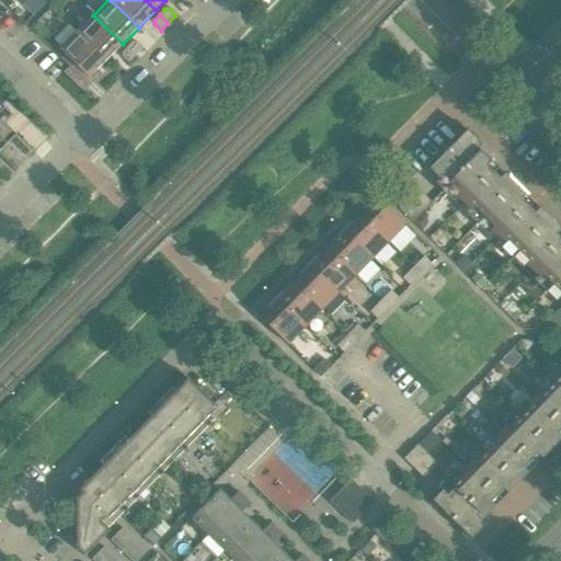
[(123,44),(93,15),(77,32),(106,61),(123,44)]
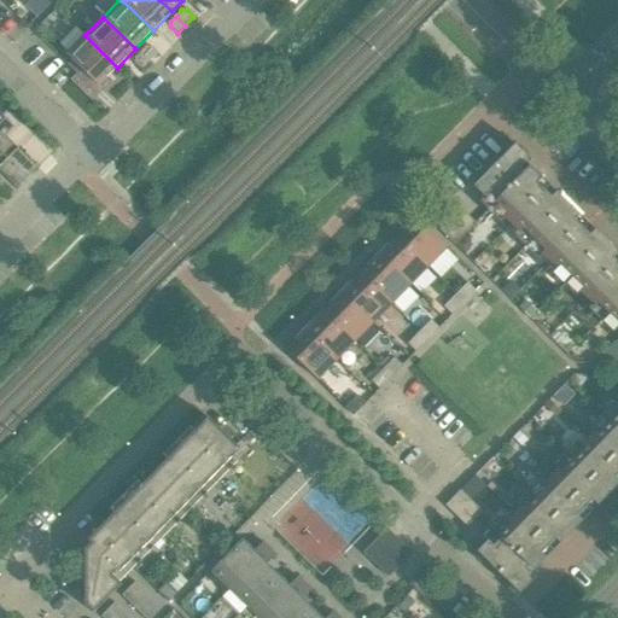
[(98,87),(117,68),(85,35),(65,56),(80,70),(70,81),(92,103),(103,91),(98,87)]
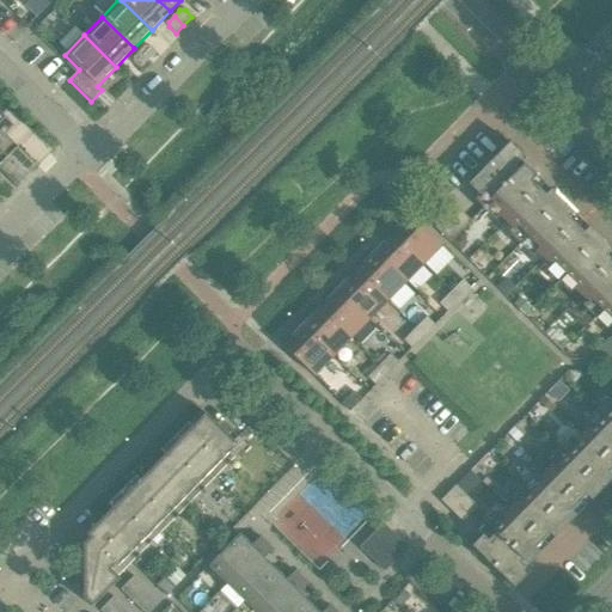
[(155,54),(150,47),(144,47),(138,53),(147,62),(155,54)]
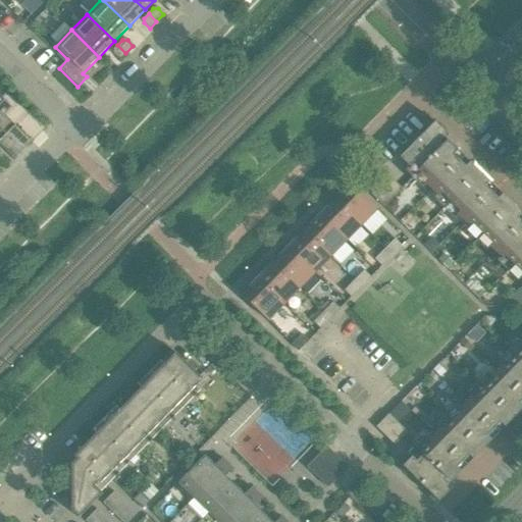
[(125,53),(117,45),(113,50),(113,54),(118,60),(125,53)]
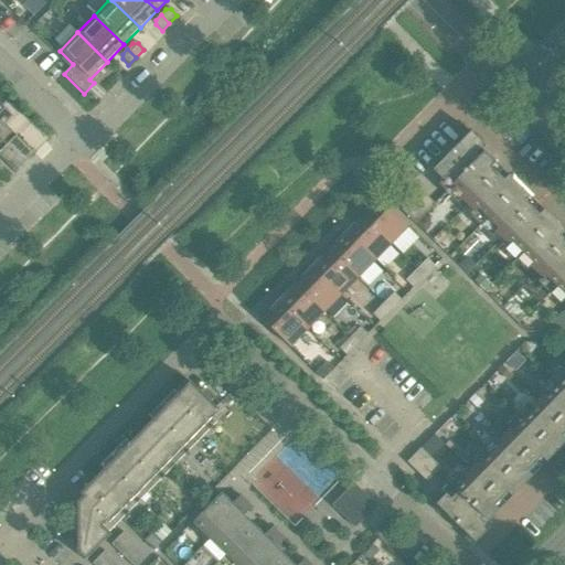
[(12,116),(0,105),(0,139),(22,161),(32,151),(3,125),(12,116)]
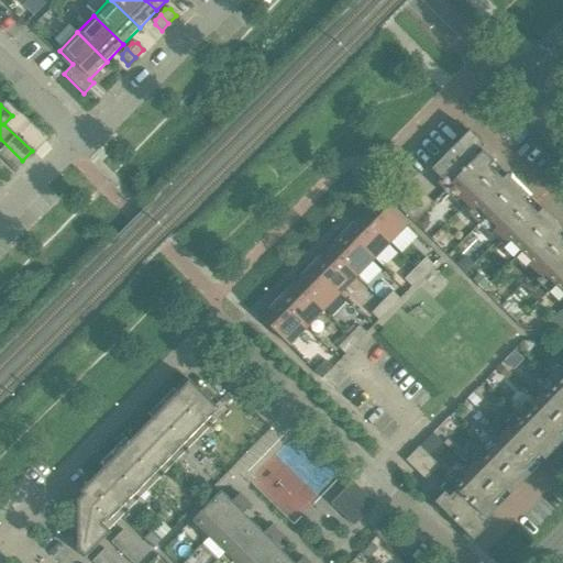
[(558,235),(537,214),(533,218),(519,203),(522,201),(501,180),(499,184),(486,170),(488,167),(473,153),(482,144),(468,132),(430,170),(562,300),(562,246),(554,238),(558,235)]
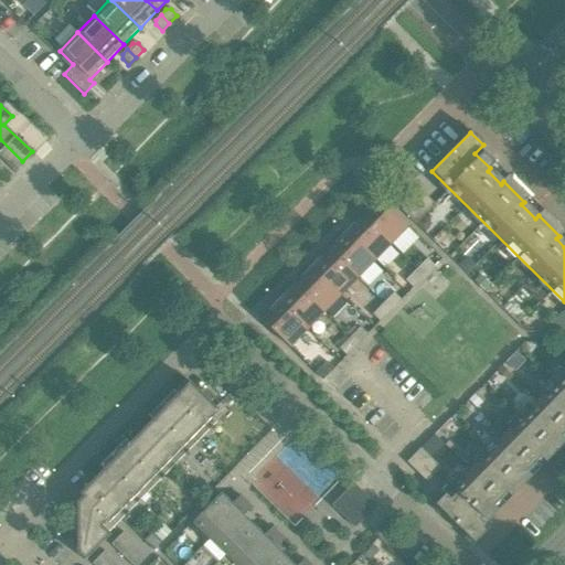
[(22,161),(0,139),(0,157),(13,171),(22,161)]
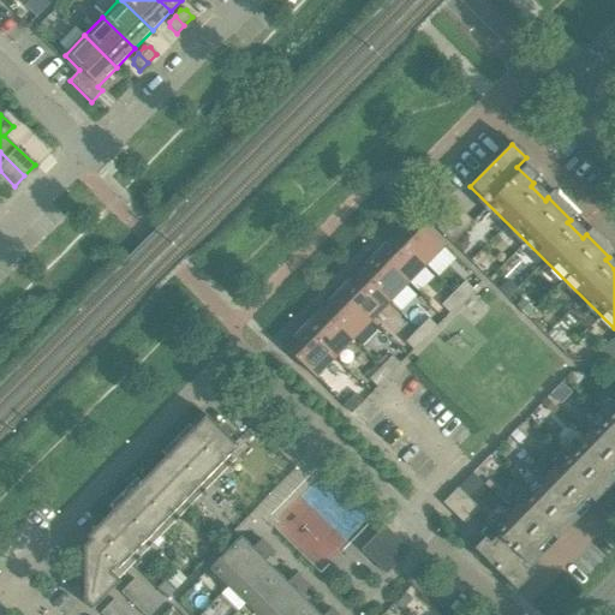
[(452,245),(473,224),(458,208),(436,230),(452,245)]
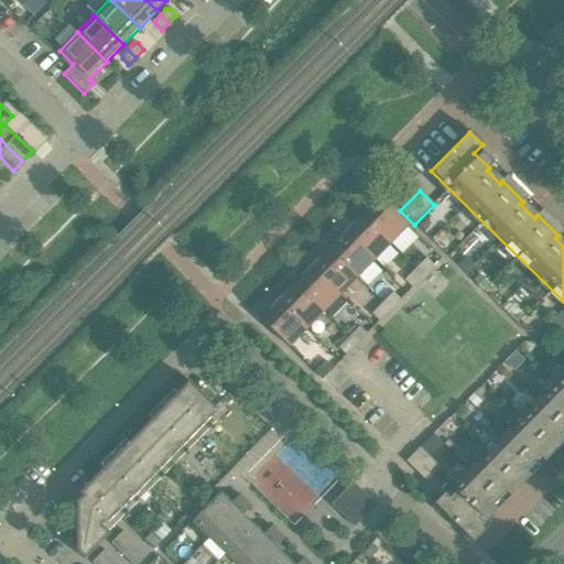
[(408,227),(378,197),(360,215),(390,243),(408,227)]
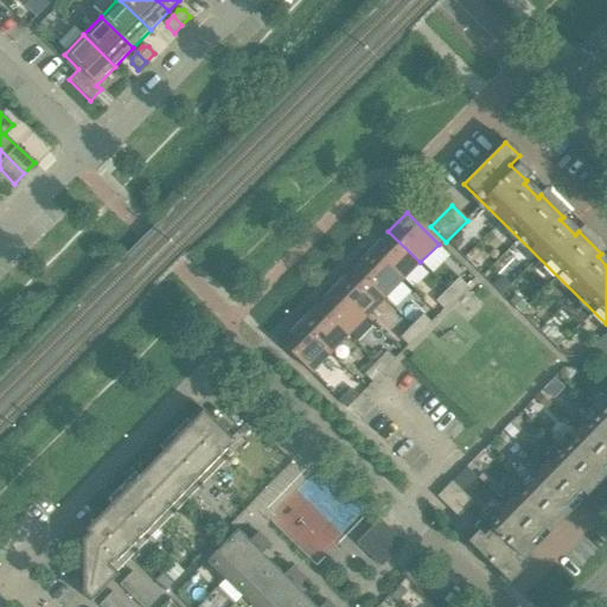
[(420,262),(388,231),(370,249),(402,281),(420,262)]
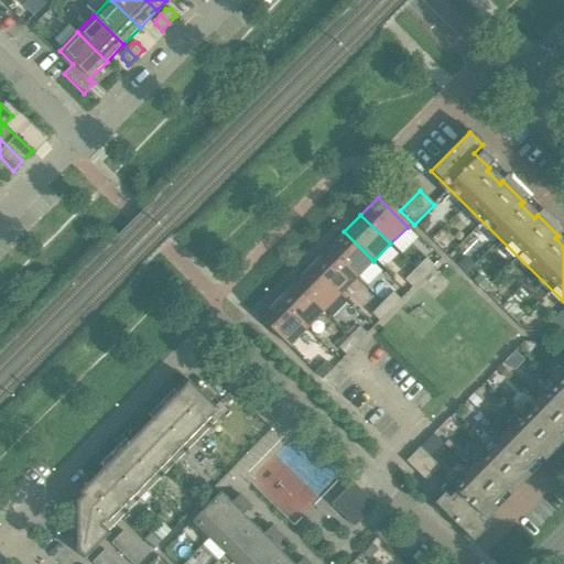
[(373,261),(344,231),(326,249),(356,279),(373,261)]
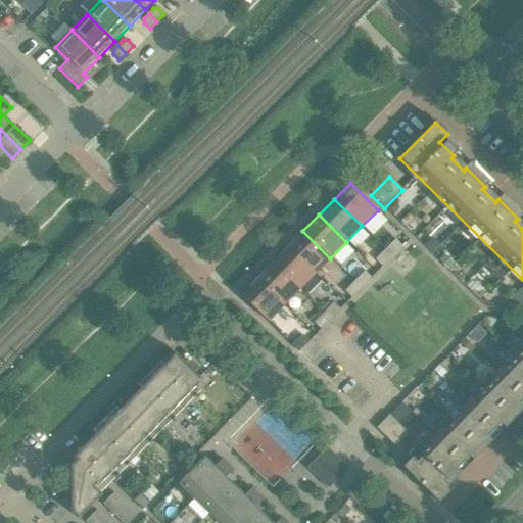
[(330,258),(302,231),(287,247),(315,274),(330,258)]
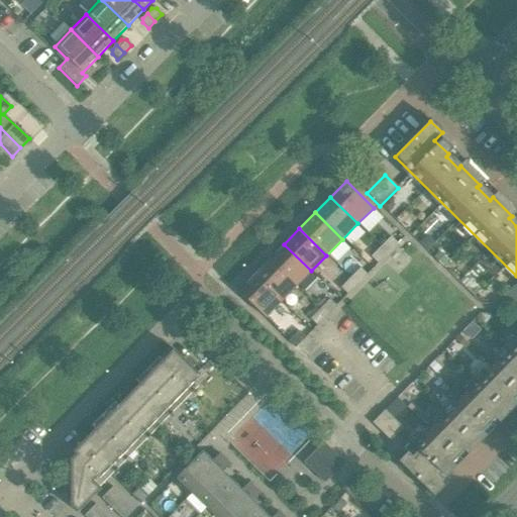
[(388,253),(397,244),(390,237),(381,247),(388,253)]
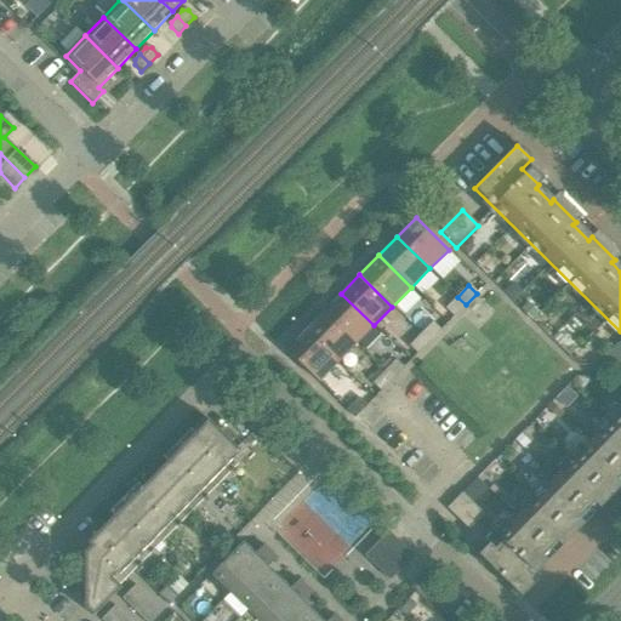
[(374,325),(341,294),(323,312),(355,345),(374,325)]
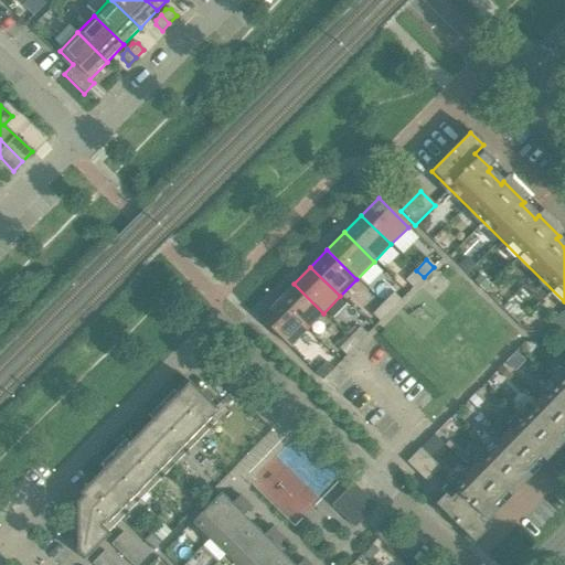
[(413,288),(424,277),(416,270),(405,281),(413,288)]
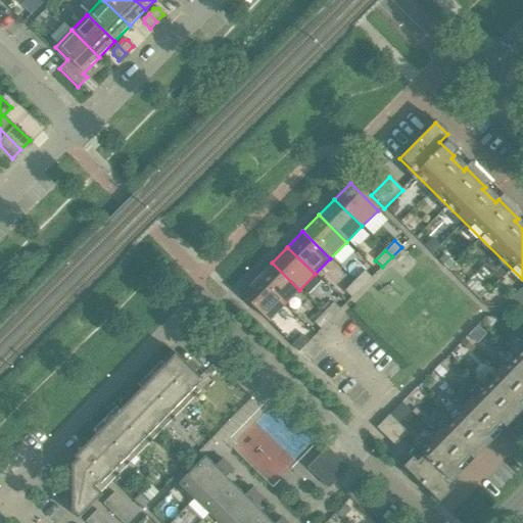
[(299,290),(272,263),(255,279),(283,306),(299,290)]
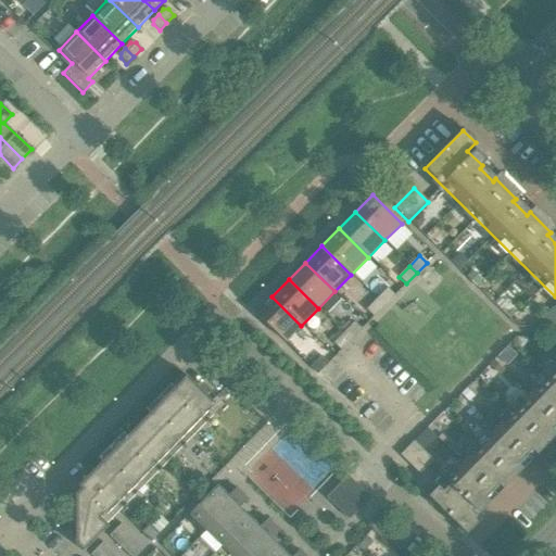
[(384,306),(394,297),(387,289),(377,299),(384,306)]
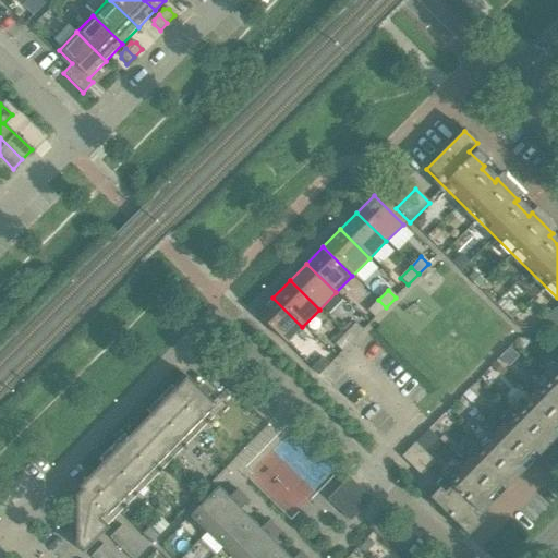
[(302,327),(273,298),(256,315),(286,343),(302,327)]
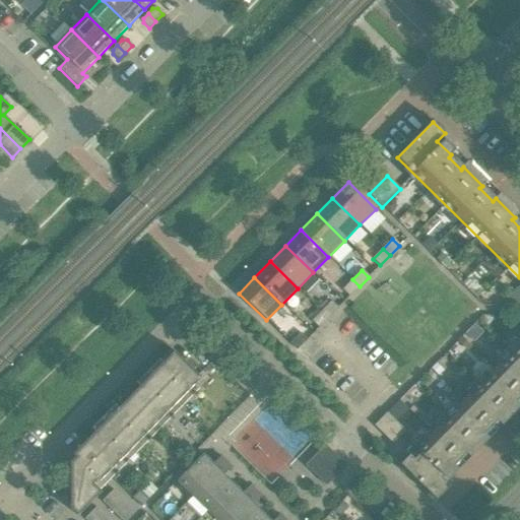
[(349,297),(360,286),(352,279),(342,289),(349,297)]
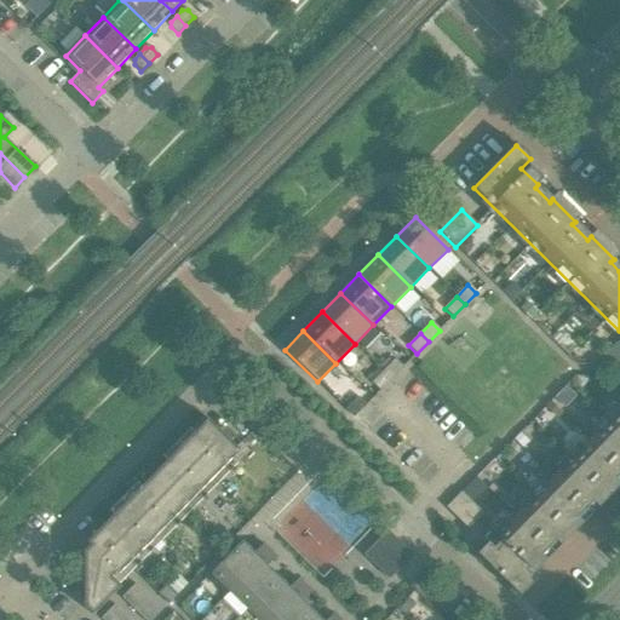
[(391,379),(403,367),(395,360),(383,371),(391,379)]
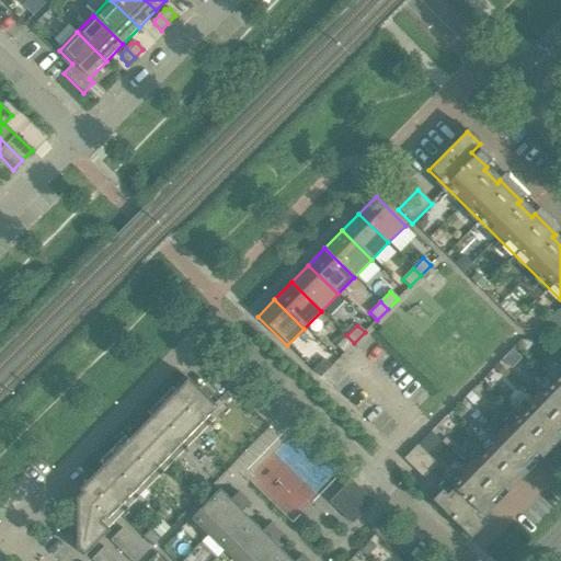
[(344,354),(354,343),(346,335),(336,346),(344,354)]
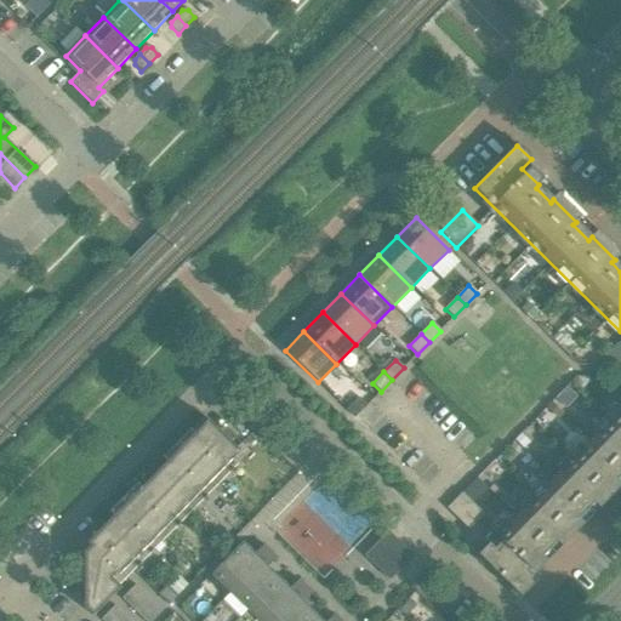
[(354,419),(366,406),(358,398),(346,410),(354,419)]
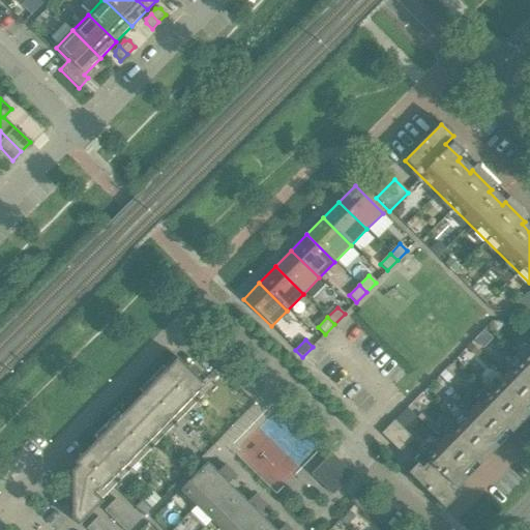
[(507,430),(526,410),(524,408),(529,401),(529,349),(408,474),(444,509),(457,497),(449,490),(463,475),(460,473),(472,461),(475,463),(494,443),(492,441),(504,428),(507,430)]
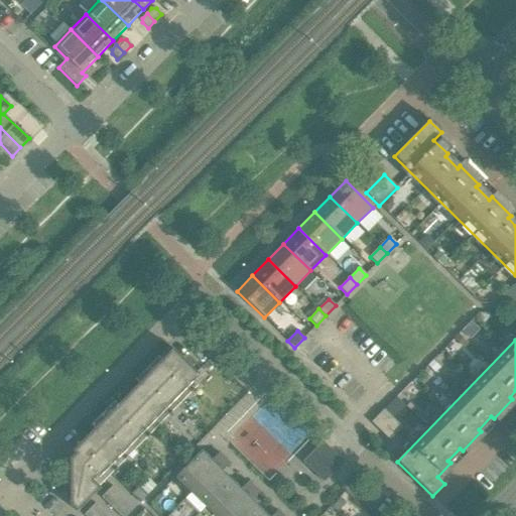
[(200,375),(172,350),(150,373),(176,398),(200,375)]
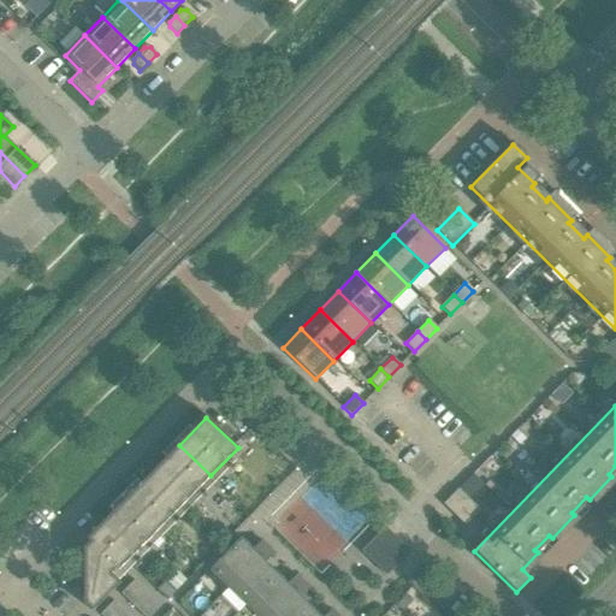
[(211,475),(179,445),(154,471),(185,502),(211,475)]
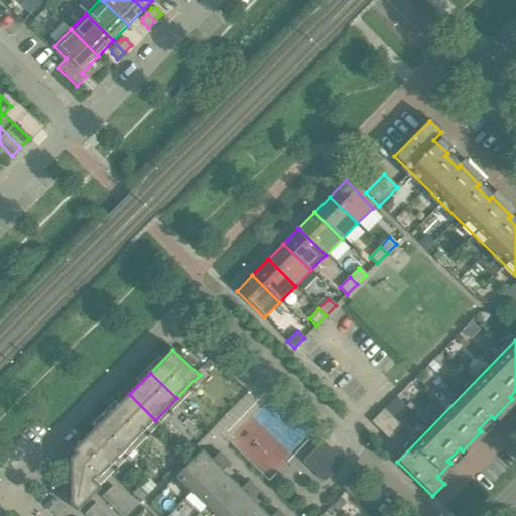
[(155,420),(129,394),(106,417),(133,443),(155,420)]
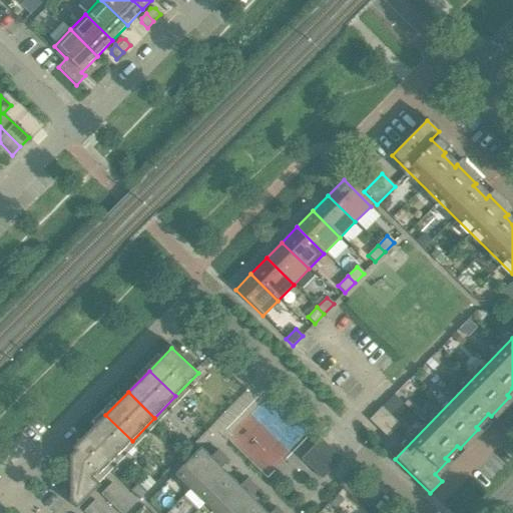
[(400,425),(382,408),(369,421),(387,438),(400,425)]
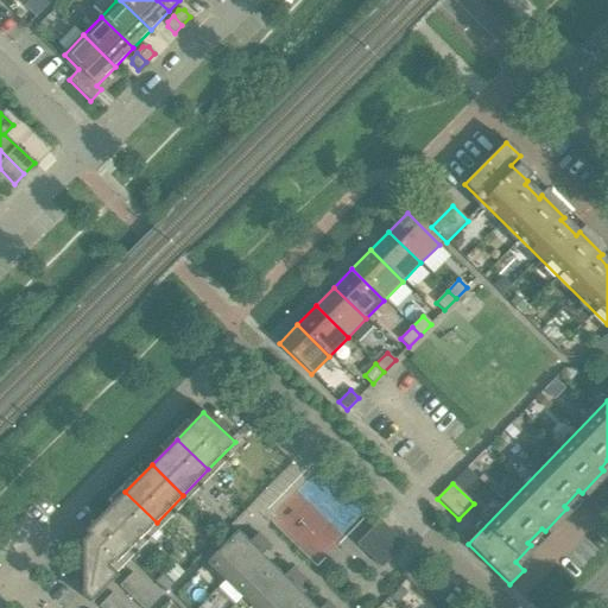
[(157,523),(125,492),(100,518),(131,549),(157,523)]
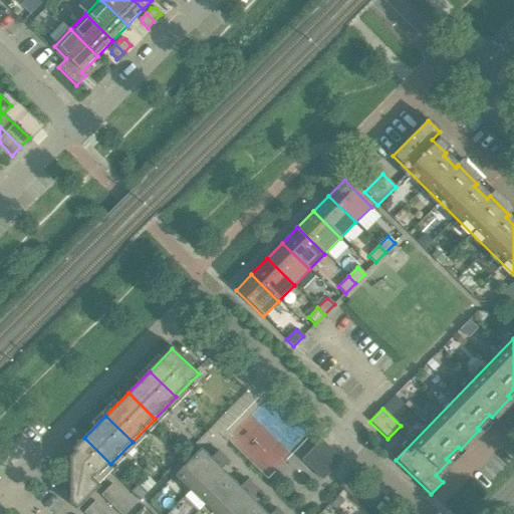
[(98,476),(110,464),(84,438),(72,450),(74,453),(69,458),(69,493),(80,504),(75,509),(77,511),(100,487),(92,479),(96,474),(98,476)]
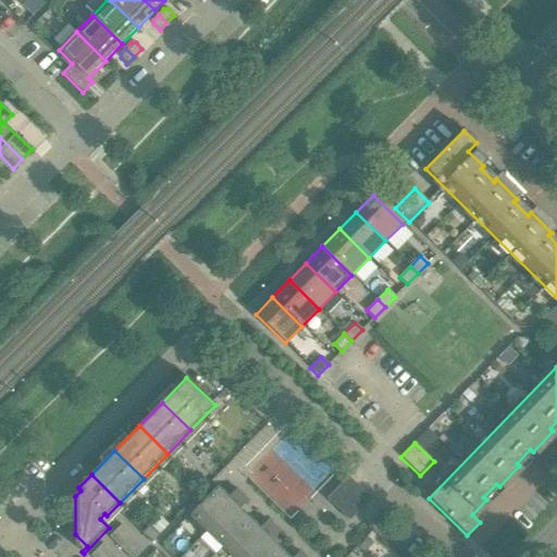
[(371,499),(348,477),(326,498),(349,521),(371,499)]
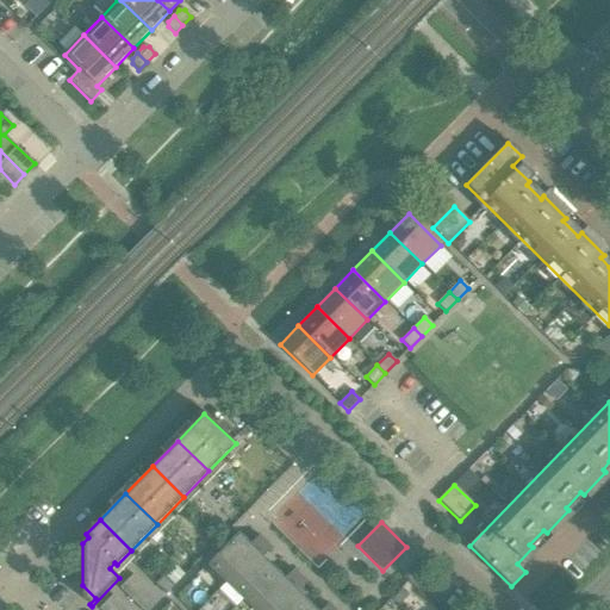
[(225,583),(265,542),(259,536),(250,545),(238,533),(207,565),(225,583)]
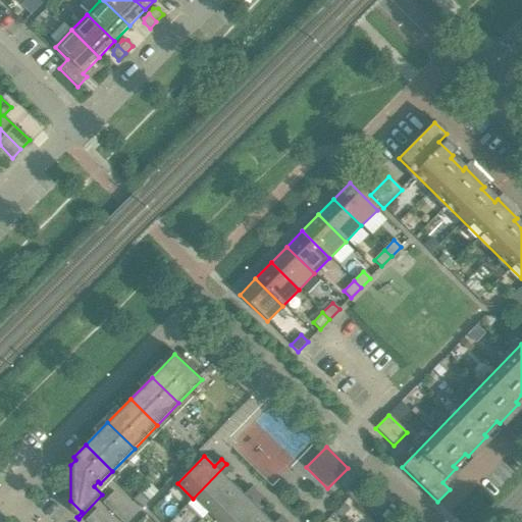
[(208,513),(235,485),(225,476),(232,470),(226,464),(193,499),(208,513)]
